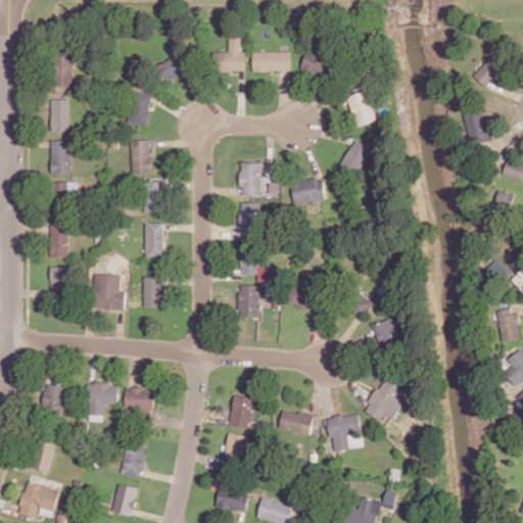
[(246,70),(247,50),(242,50),(242,37),(230,37),(229,51),(214,51),(212,69),(246,70)]
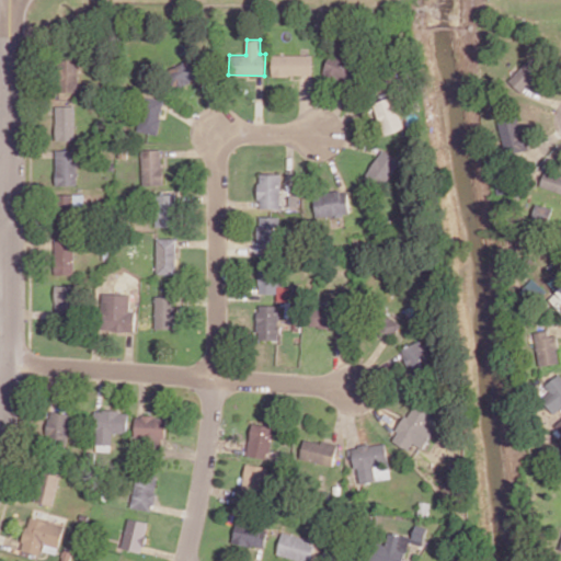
[(313,55),(273,54),(272,76),(313,76),(313,55)]
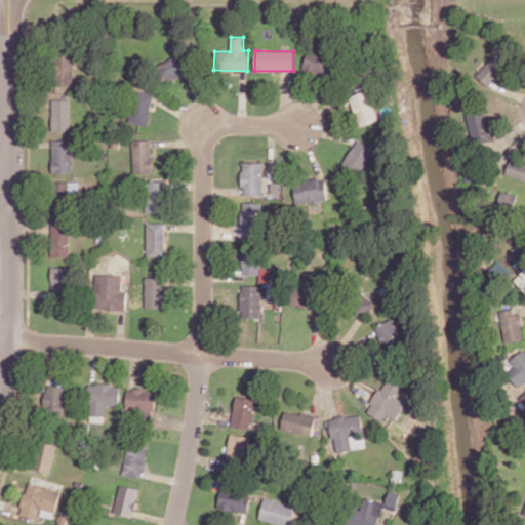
[(477,78),(491,87),(511,61),(496,50),(477,78)]
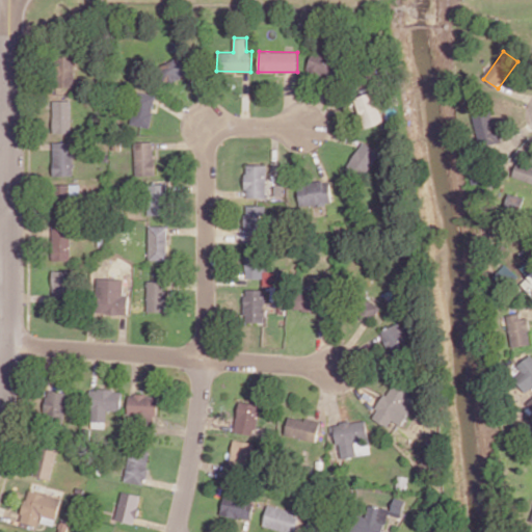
[(73,87),(75,56),(56,55),(54,86),(73,87)]
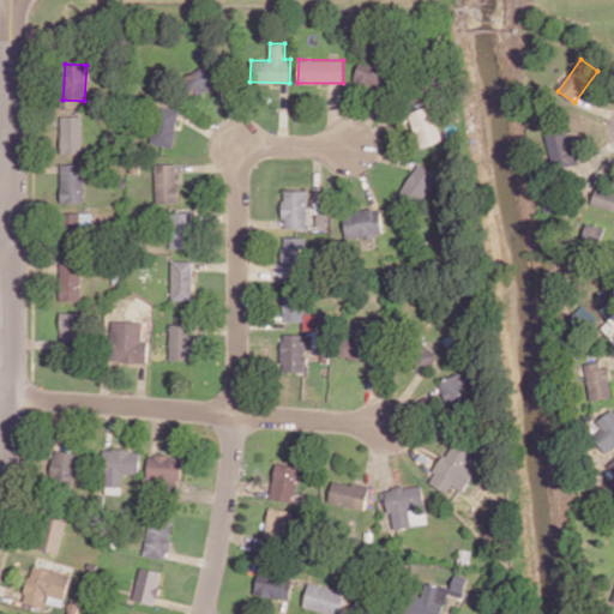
[(221,91),(218,66),(188,70),(192,95),(221,91)]
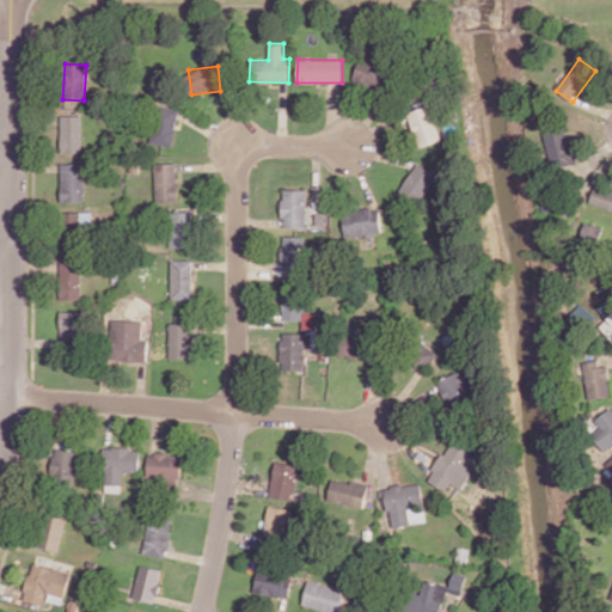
[(354,84),(384,92),(387,78),(357,69),(354,84)]
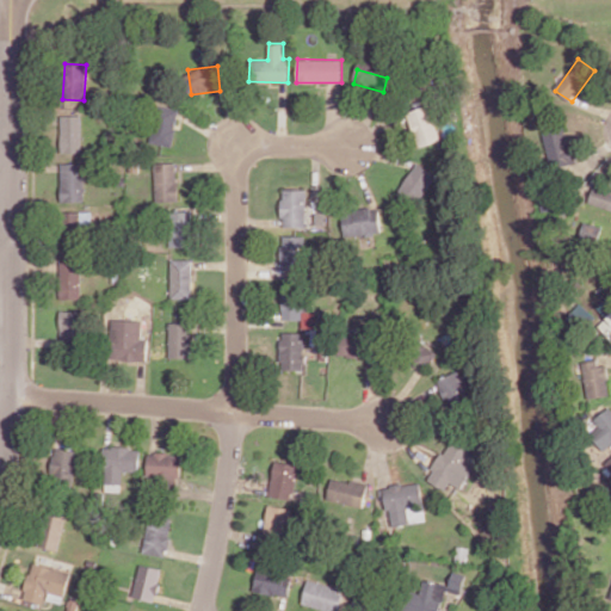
[(148,140),(170,147),(181,111),(159,104),(148,140)]
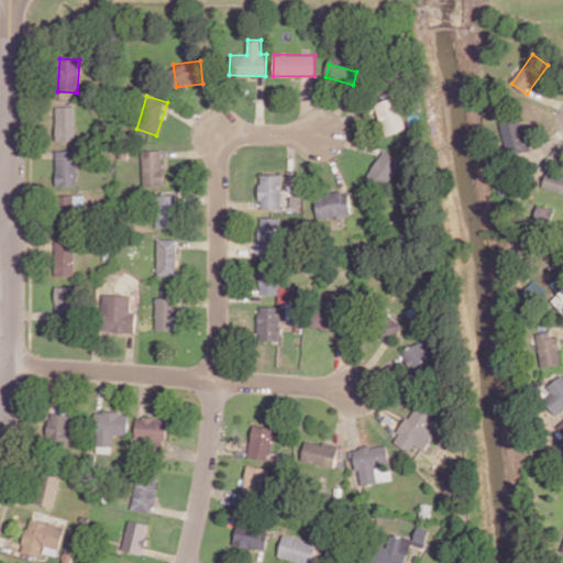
[(406,129),(395,97),(375,102),(386,134),(406,129)]
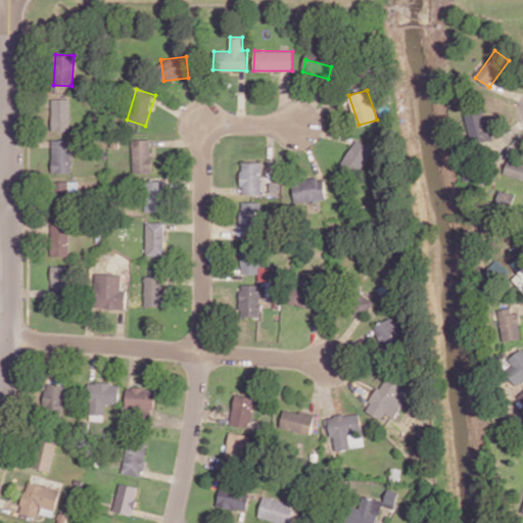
[(69,98),(51,98),(52,131),(70,131),(69,98)]
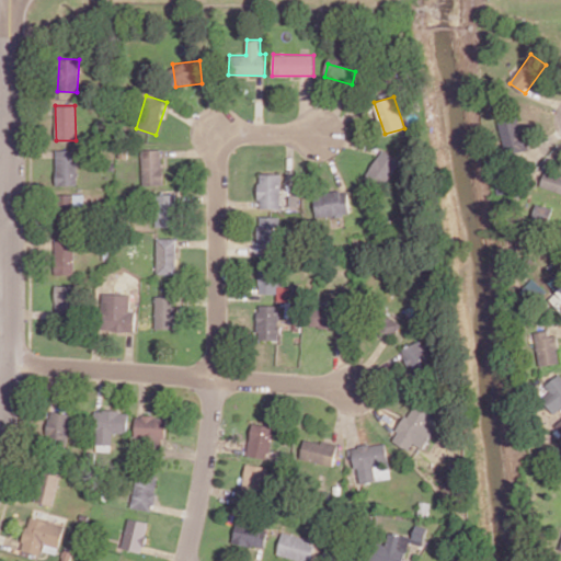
[(497,121),(504,150),(525,146),(518,116),(497,121)]
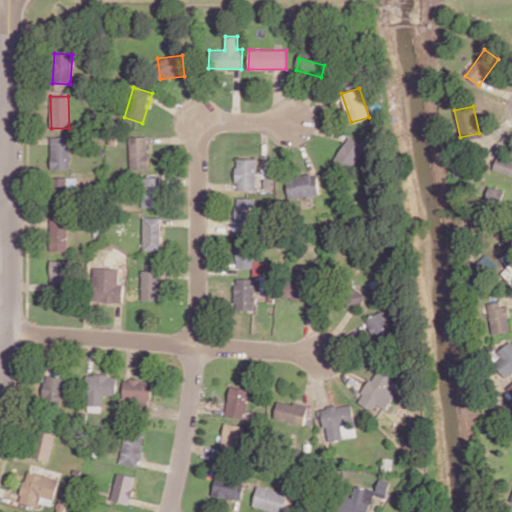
[(332,163),(349,173),(365,145),(348,135),(332,163)]
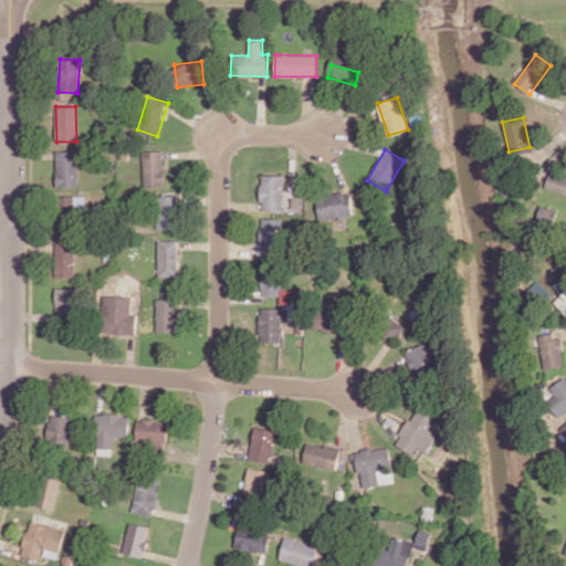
[(55,186),(77,187),(79,152),(56,150),(55,186)]
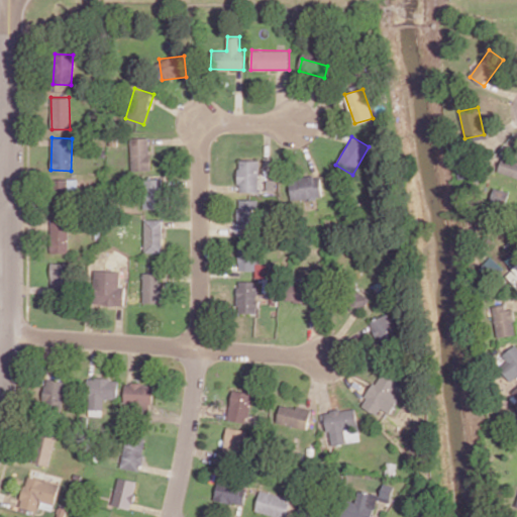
[(130,137),(131,171),(150,170),(149,137),(130,137)]
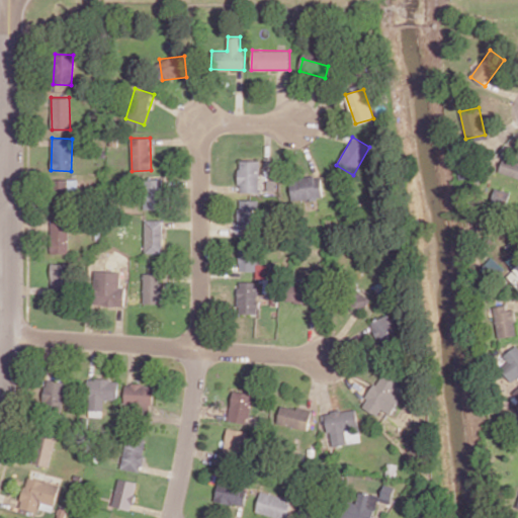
[(517,160),(503,157),(500,173),(517,177),(517,160)]
